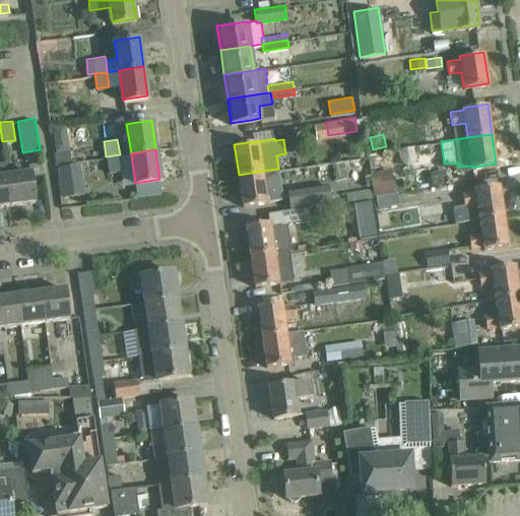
[(120,154),(106,156),(108,172),(122,170),(120,154)]
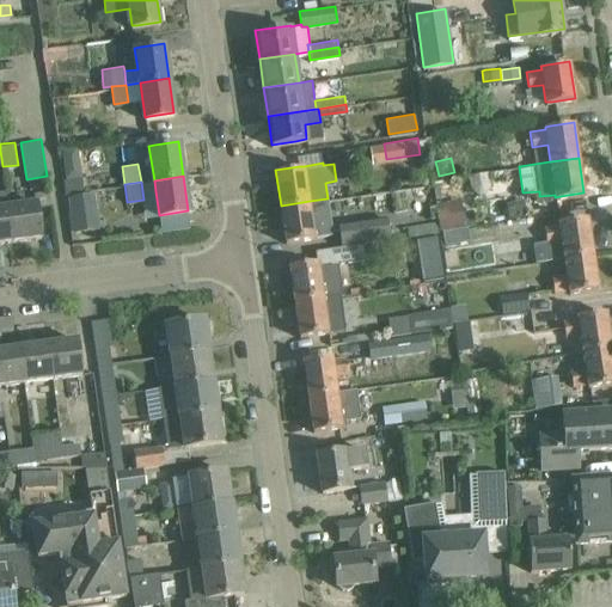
[(93,190),(69,195),(74,228),(98,225),(93,190)]
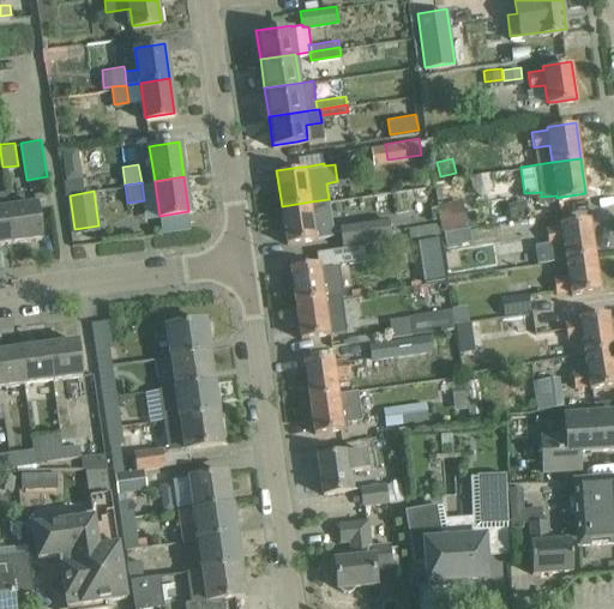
[(462,198),(435,203),(440,229),(467,225),(462,198)]
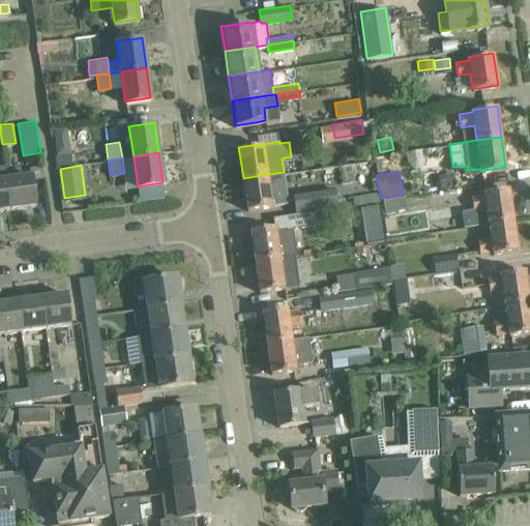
[(268,174),(243,178),(247,208),(268,206),(272,205),(272,203),(286,201),(289,201),(285,172),(284,172),(268,174)]
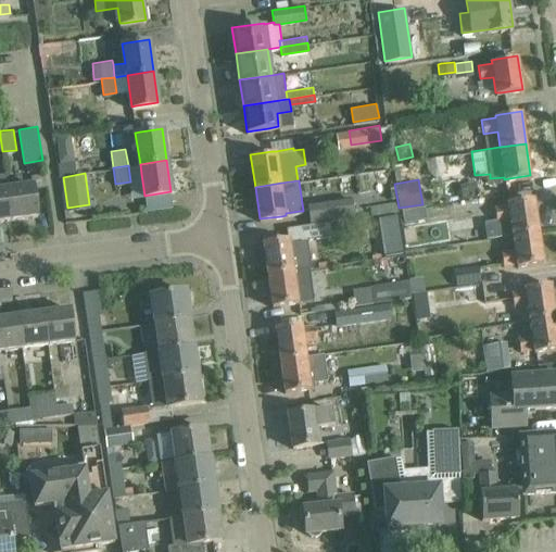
[(33,182),(7,185),(11,217),(37,214),(35,192),(33,182)]
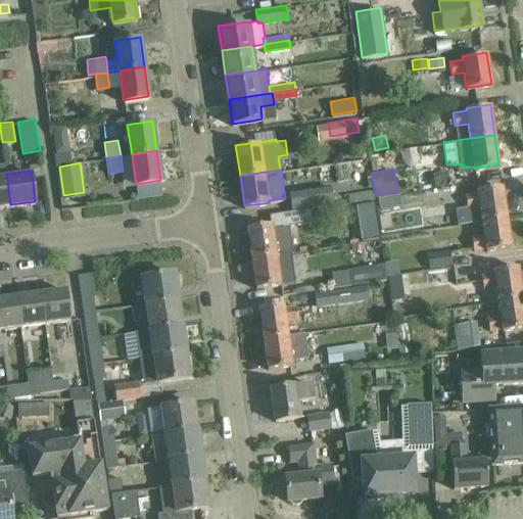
[(6,174),(0,174),(0,205),(10,204),(6,174)]
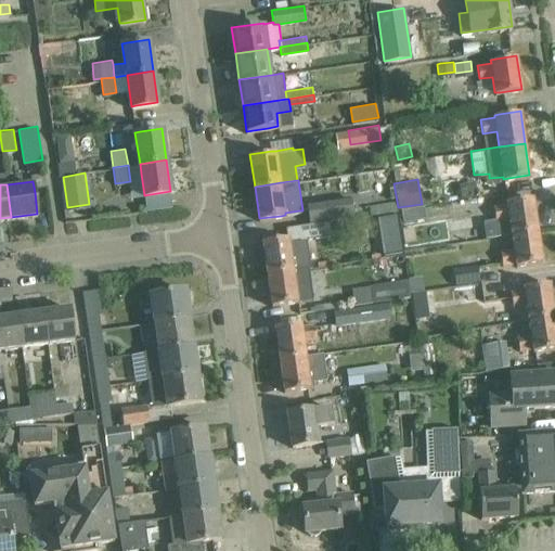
[(476,186),(461,188),(462,196),(477,194),(476,186)]
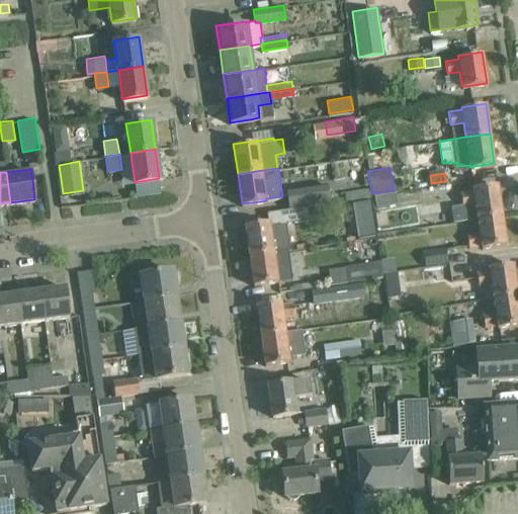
[(327,183),(287,189),(289,207),(330,201),(327,183)]
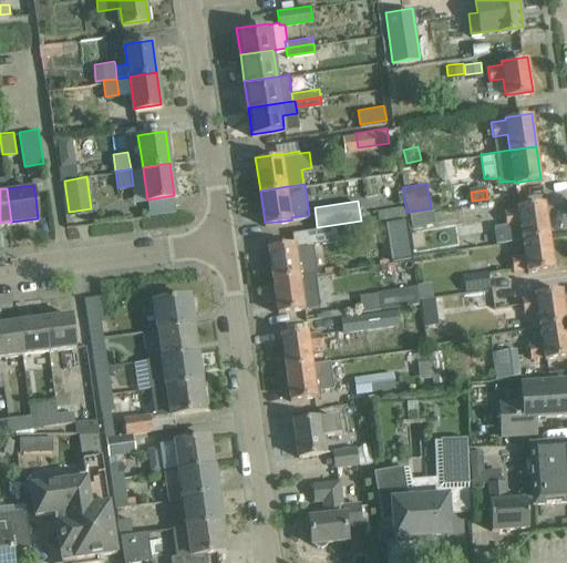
[(517,208),(504,211),(506,224),(519,222),(522,237),(548,234),(544,201),(522,204),(517,205),(517,208)]
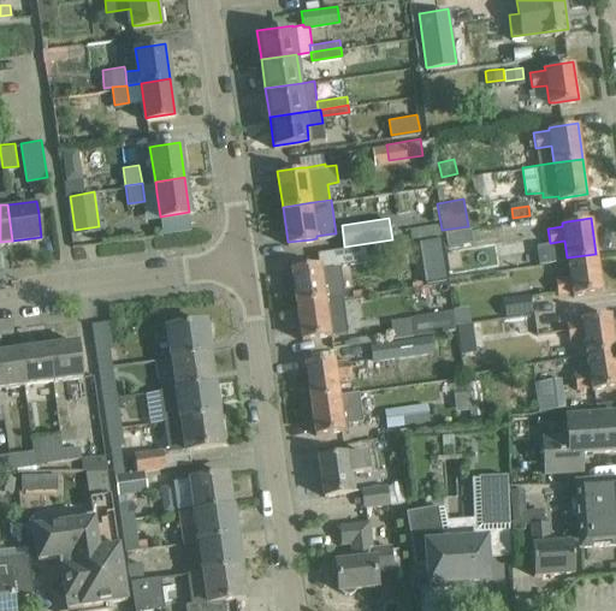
[(444,232),(448,245),(472,241),(469,227),(444,232)]
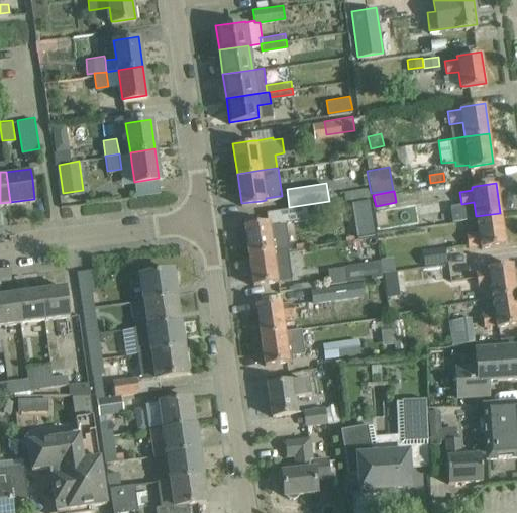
[(371,196),(350,200),(354,220),(374,217),(371,196)]
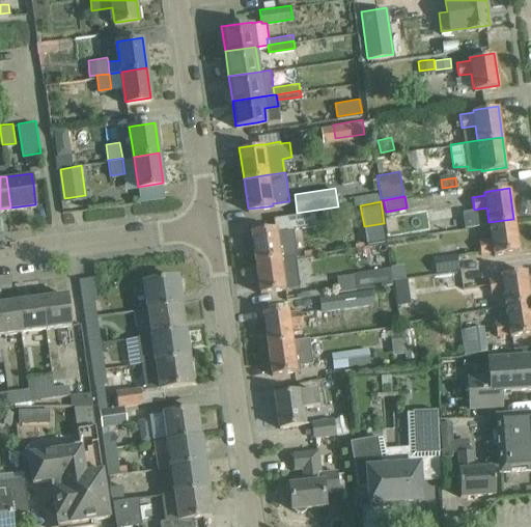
[(272,226),(251,229),(255,260),(295,255),(297,254),(295,241),(291,241),(289,227),(317,223),(315,211),(274,217),(276,226),(272,226)]
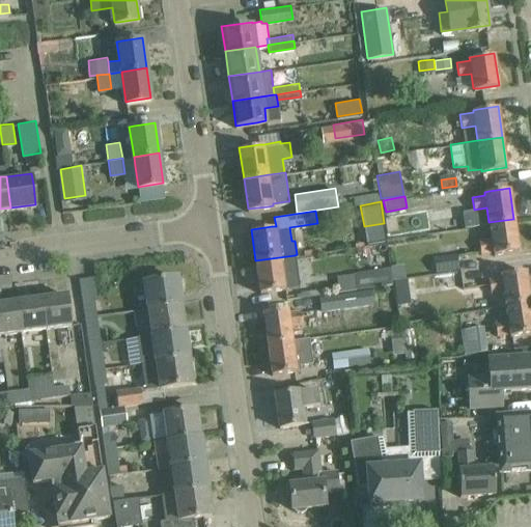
[(476,214),(463,216),(464,226),(477,224),(476,214)]
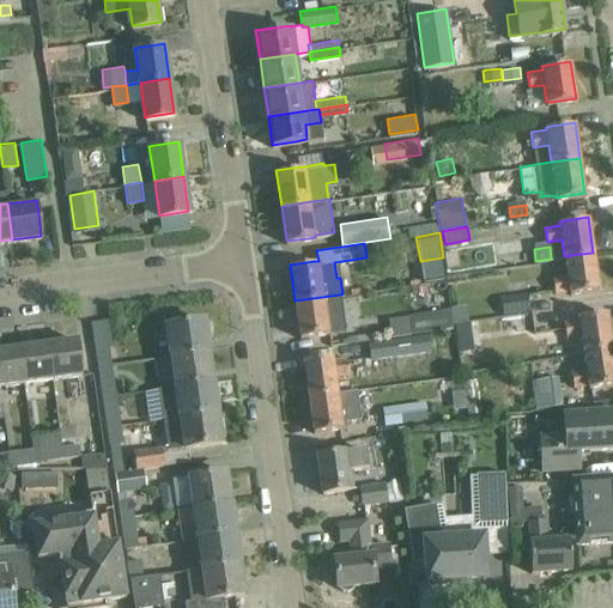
[(566,274),(552,277),(554,291),(569,290),(569,292),(575,291),(599,287),(593,253),(564,256),(566,274)]
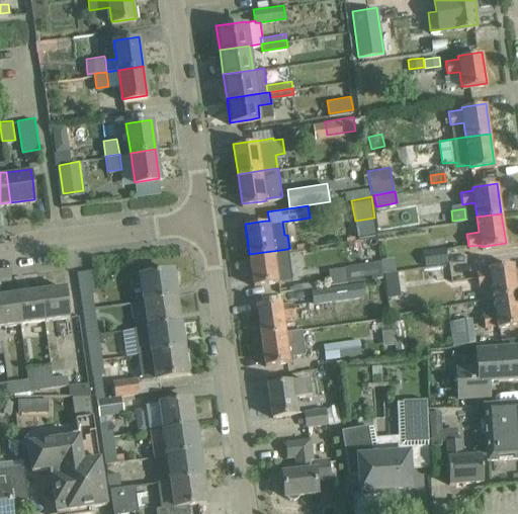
[(446,246),(423,249),(425,263),(448,260),(446,246)]
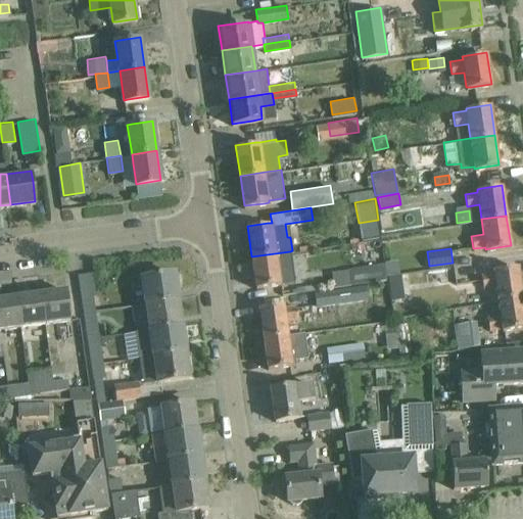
[(290,251),(251,256),(256,287),(276,284),(280,283),(280,282),(294,280),(290,251)]
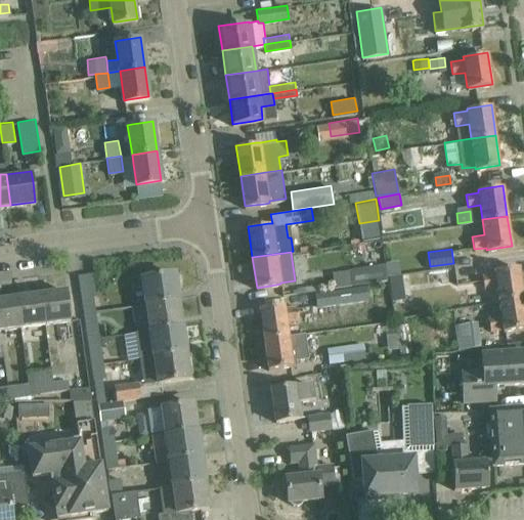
[(369,264),(349,267),(349,269),(351,284),(372,280),(387,278),(384,262),(369,264)]
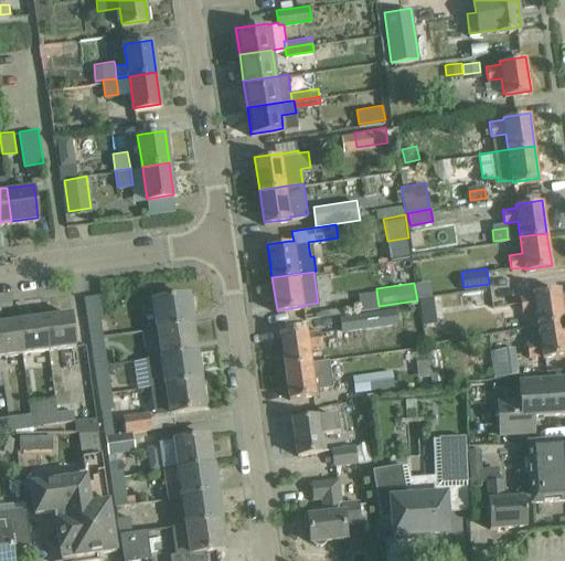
[(534,294),(519,296),(521,310),(535,308),(537,324),(564,319),(560,286),(537,289),(533,290),(534,294)]
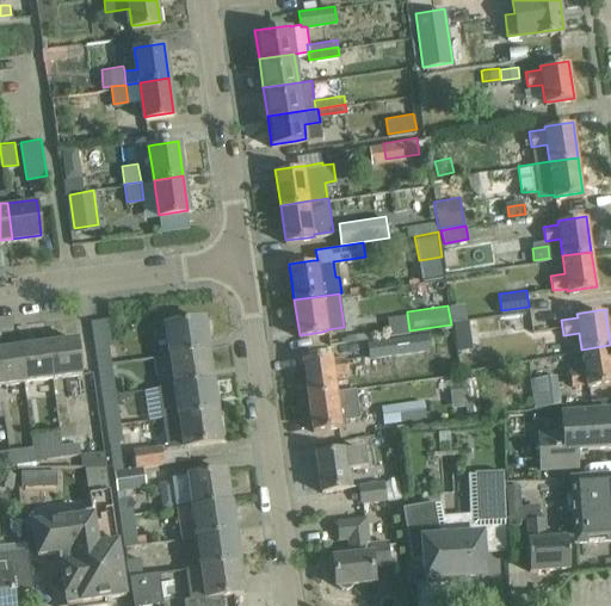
[(529,311),(500,316),(503,333),(532,328),(529,311)]
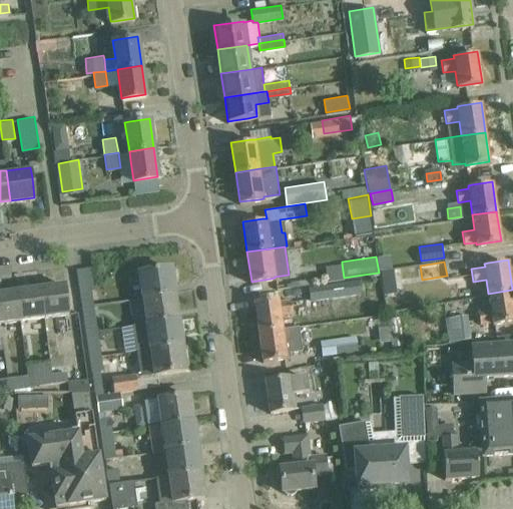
[(170,266),(139,270),(142,290),(143,296),(174,292),(170,266)]
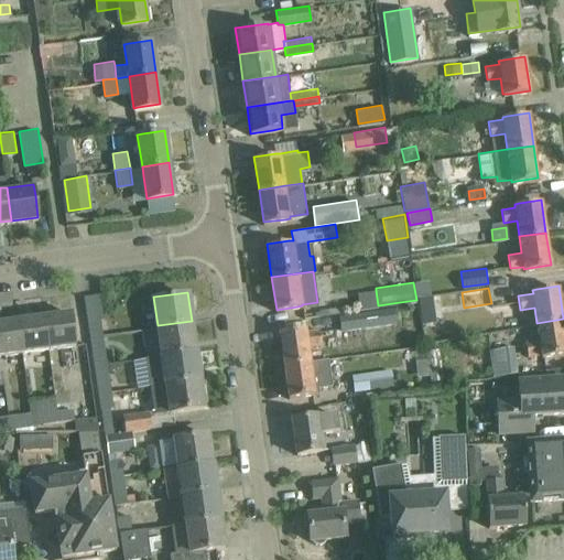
[(394,307),(338,314),(340,329),(397,321),(394,307)]
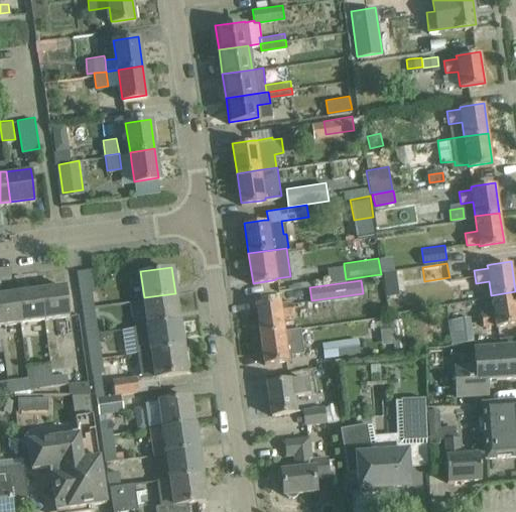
[(65,284),(40,287),(44,317),(69,314),(68,304),(65,284)]
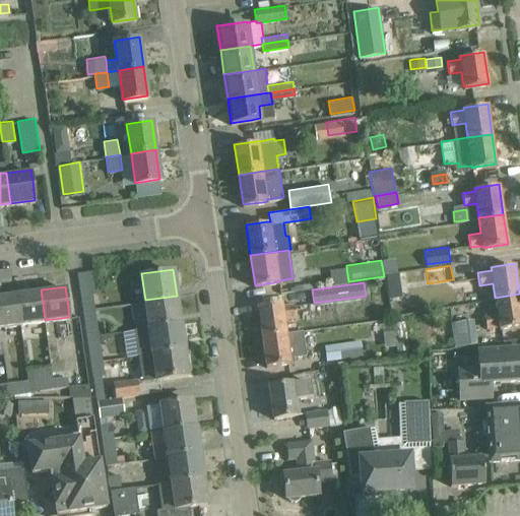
[(41,289),(16,293),(20,323),(45,320),(41,289)]
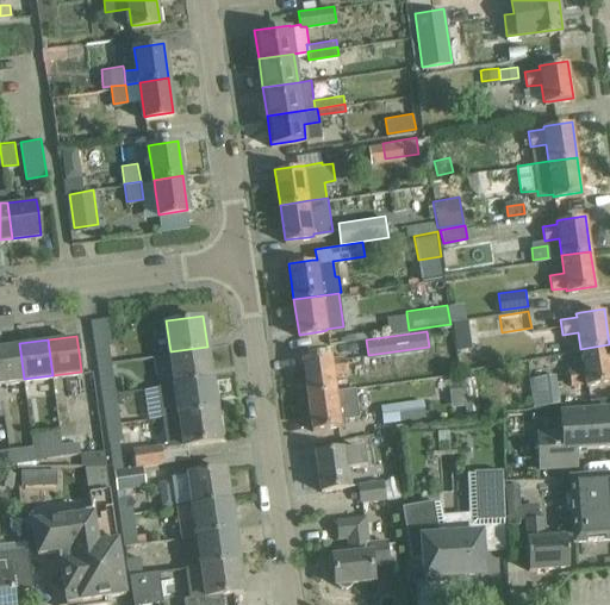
[(19,343),(0,345),(0,381),(24,379),(19,343)]
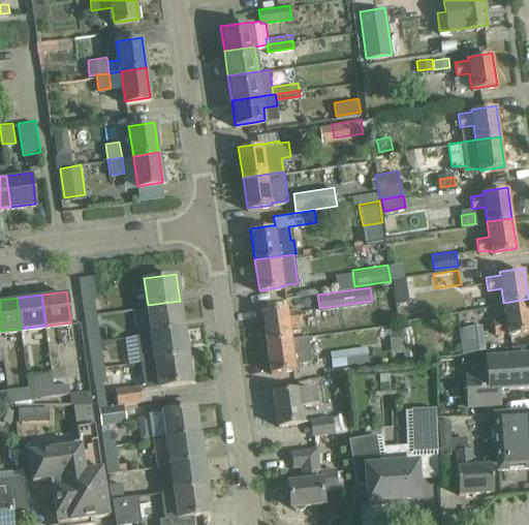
[(91,298),(82,300),(84,315),(93,314),(91,298)]
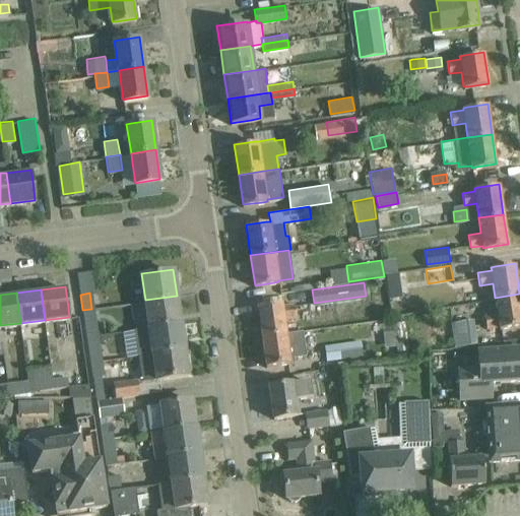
[(497,312),(483,314),(485,327),(499,325),(499,327),(504,327),(519,324),(519,300),(519,294),(495,298),(497,312)]
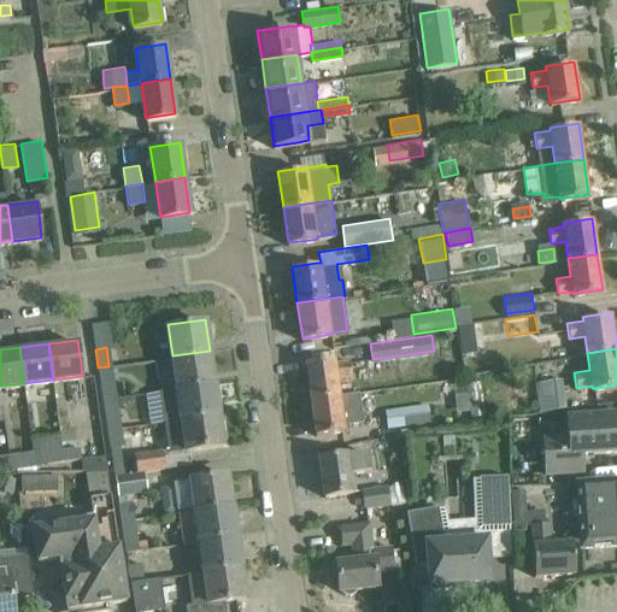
[(210,351),(172,355),(176,387),(215,382),(210,351)]
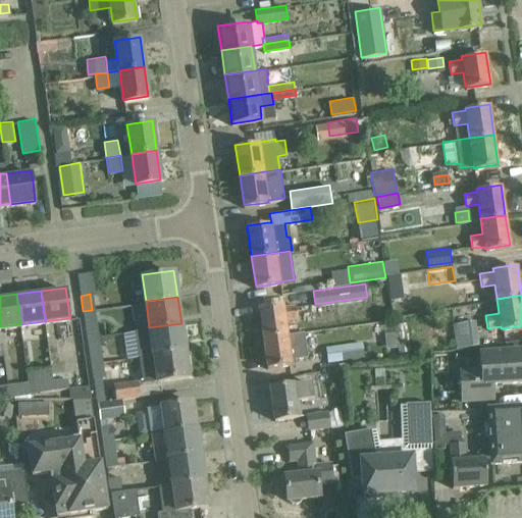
[(278,303),(258,306),(263,337),(286,332),(284,318),(298,316),(297,304),(283,306),(282,303),(278,303)]
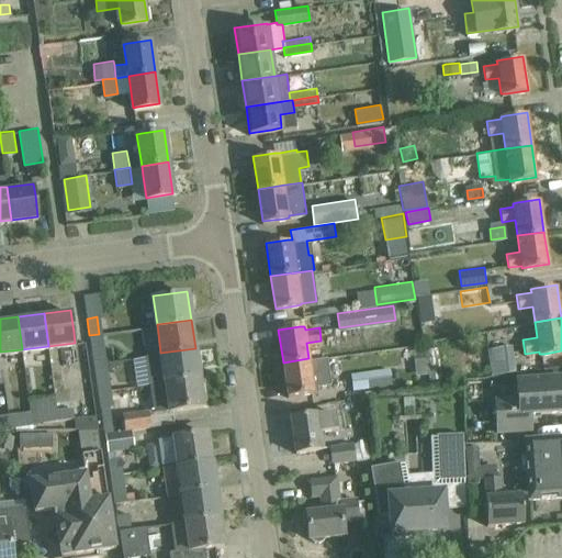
[(99,334),(89,335),(93,364),(103,361),(99,334)]
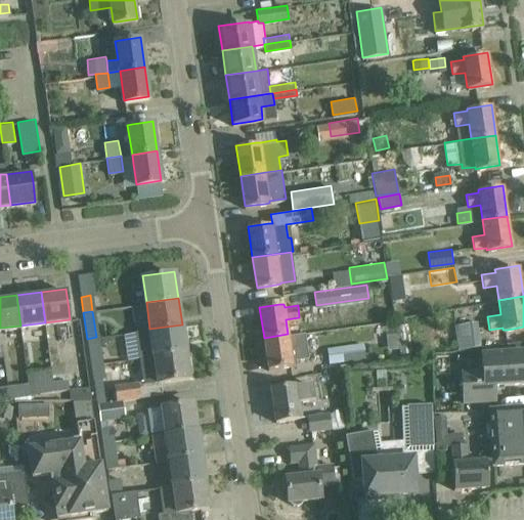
[(477,320),(454,323),(459,347),(481,344),(477,320)]
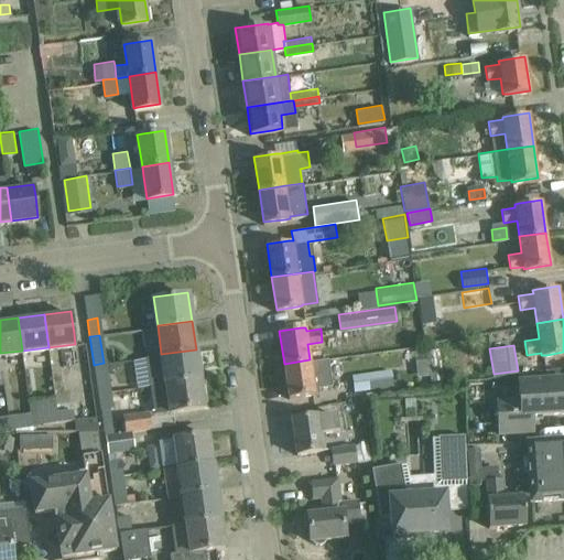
[(161,354),(145,356),(149,385),(199,377),(198,367),(196,350),(161,354)]
